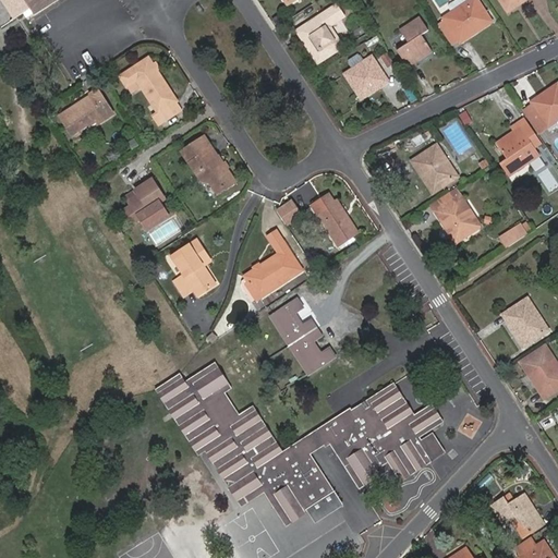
[(35,15),(57,0),(0,0),(13,19),(31,9),(35,15)]
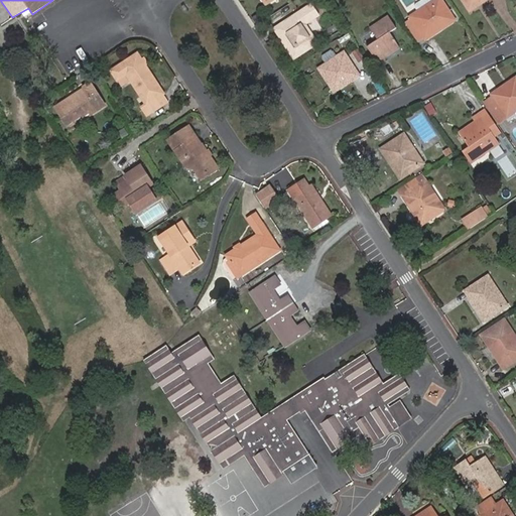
[(425,40),(455,20),(441,0),(420,0),(415,4),(414,6),(418,11),(410,17),(411,19),(423,37),(425,40)]
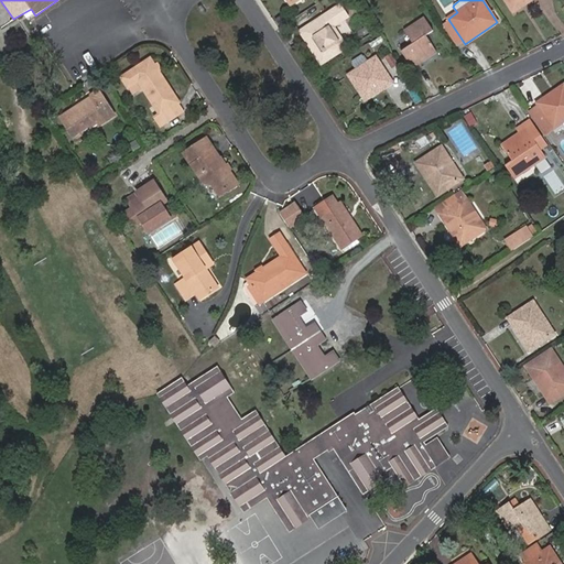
[(505,0),(513,13),(532,0),(505,0)]
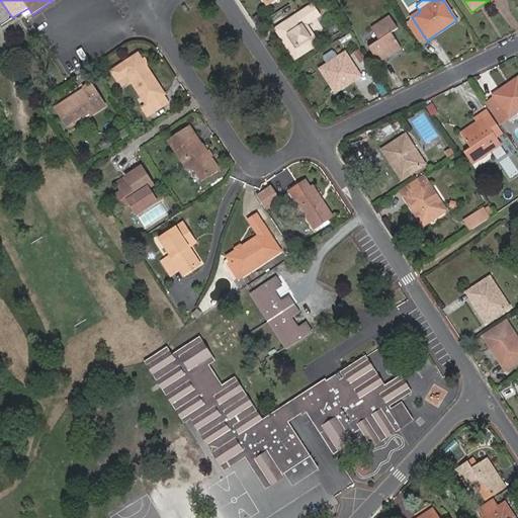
[(294,60),(319,44),(313,35),(311,37),(301,23),(304,21),(306,23),(317,15),(310,6),(275,29),(294,60)]
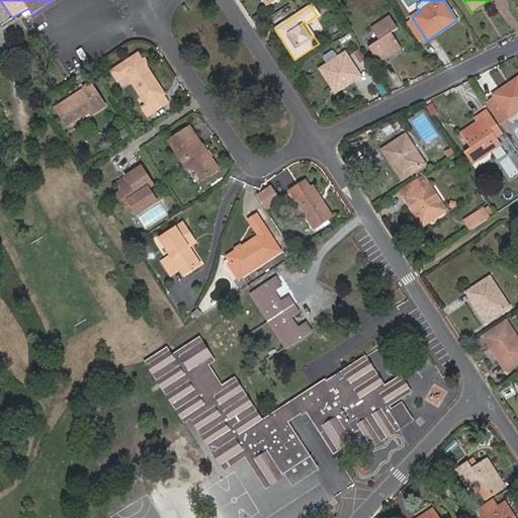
[(253,20),(256,25),(263,20),(260,15),(253,20)]
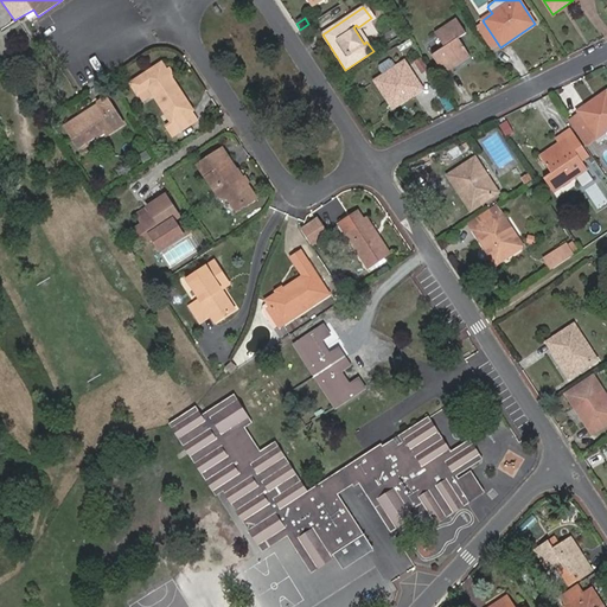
[(445,74),(470,56),(458,38),(466,33),(455,18),(435,32),(445,48),(432,56),(445,74)]
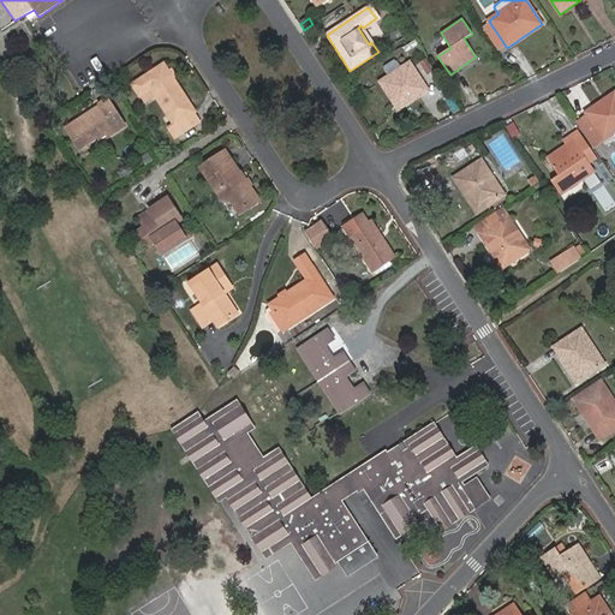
[(483,28),(497,49),(505,45),(490,23),(483,28)]
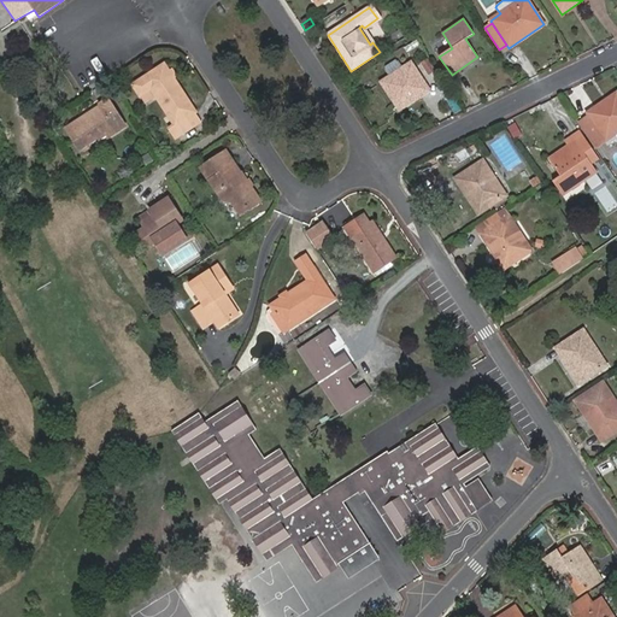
[(372,42),(364,28),(362,25),(359,28),(370,45),(372,42)]
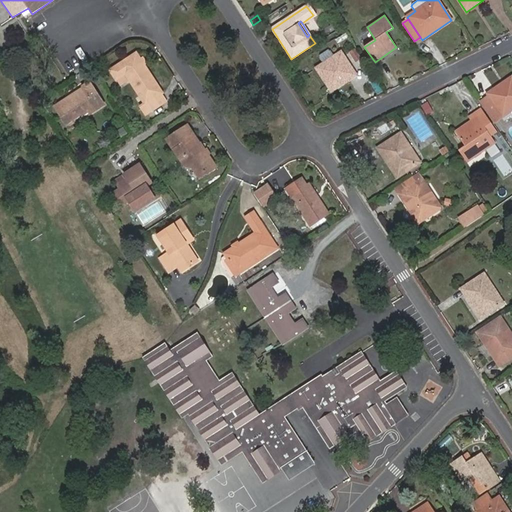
[(331,92),(356,75),(340,52),(334,57),(330,50),(326,50),(319,55),(318,57),(322,64),(315,68),(331,92)]
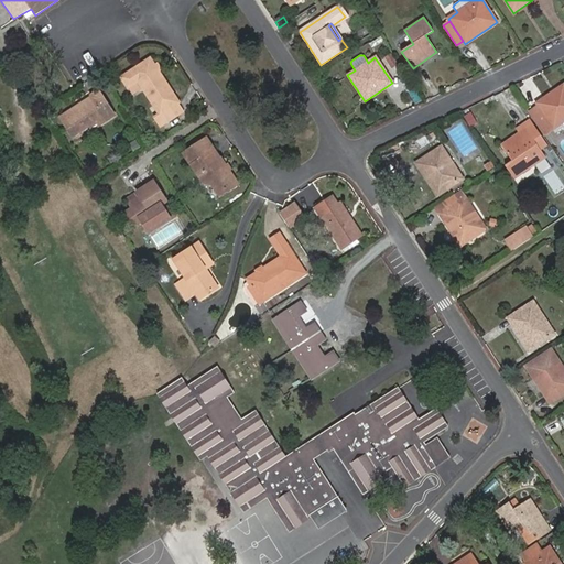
[(391,67),(396,64),(389,55),(383,58),(391,67)]
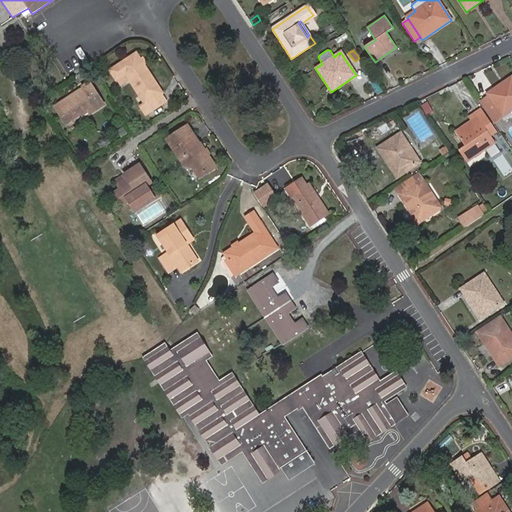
[(141,61),(136,54),(110,70),(116,80),(125,73),(130,81),(145,104),(142,106),(147,114),(166,101),(144,66),(141,61)]
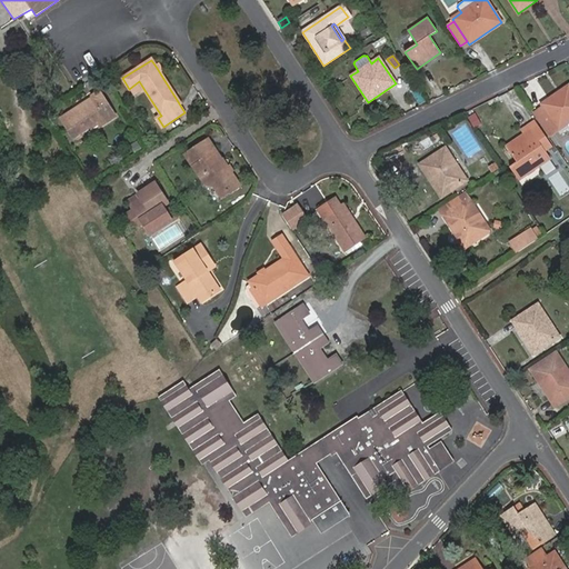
[(129,89),(135,97),(145,90),(139,81),(129,89)]
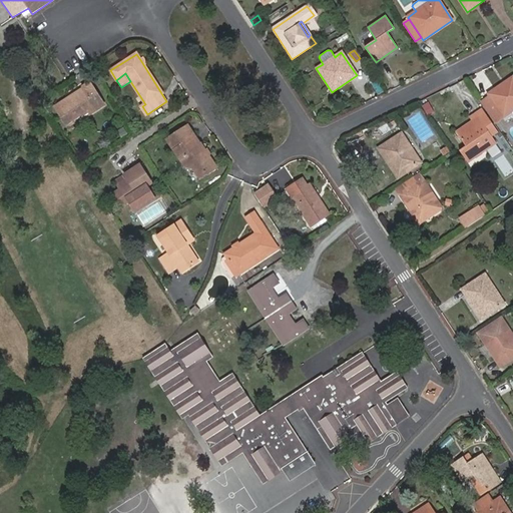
[(496,124),(506,117),(512,111),(512,77),(479,99),(496,124)]
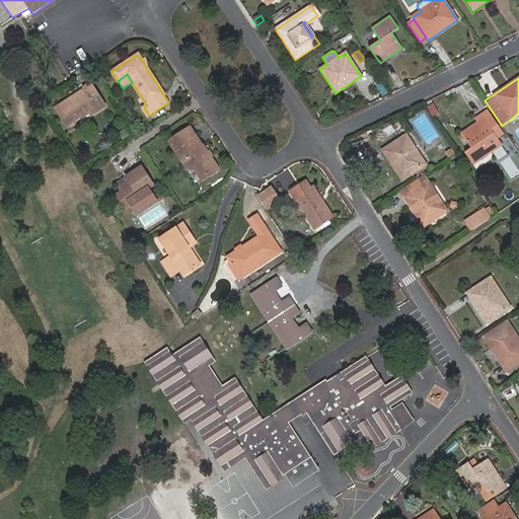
[(92,84),(86,88),(57,107),(68,125),(83,115),(90,110),(92,115),(106,105),(92,84)]
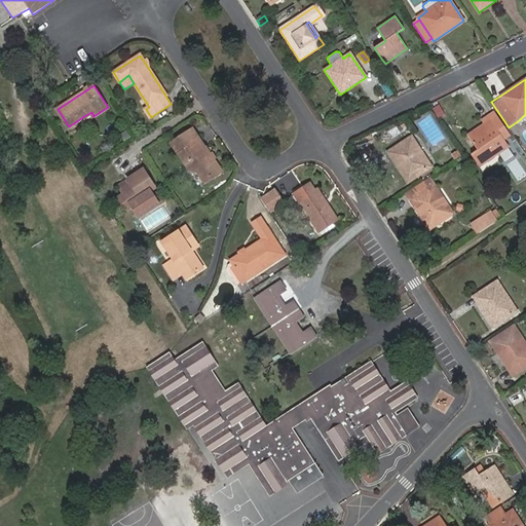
[(84,116),(86,120),(94,116),(91,112),(84,116)]
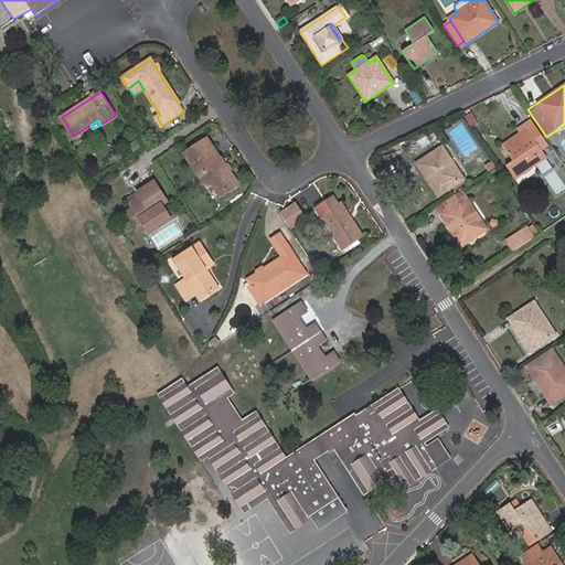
[(508,185),(546,159),(542,150),(547,147),(531,120),(518,129),(520,132),(501,145),(513,162),(499,172),(508,185)]
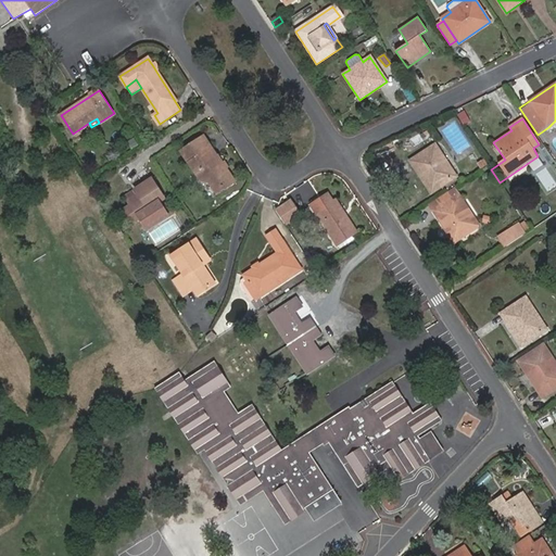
[(226,167),(223,162),(218,155),(216,156),(204,137),(182,151),(190,163),(192,162),(198,171),(197,173),(201,179),(211,182),(215,189),(220,186),(224,189),(236,181),(226,167)]
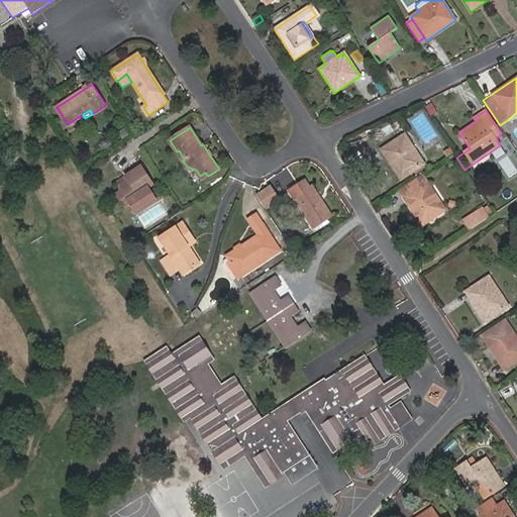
[(401,181),(424,166),(419,158),(416,160),(407,144),(410,142),(404,134),(381,149),(401,181)]
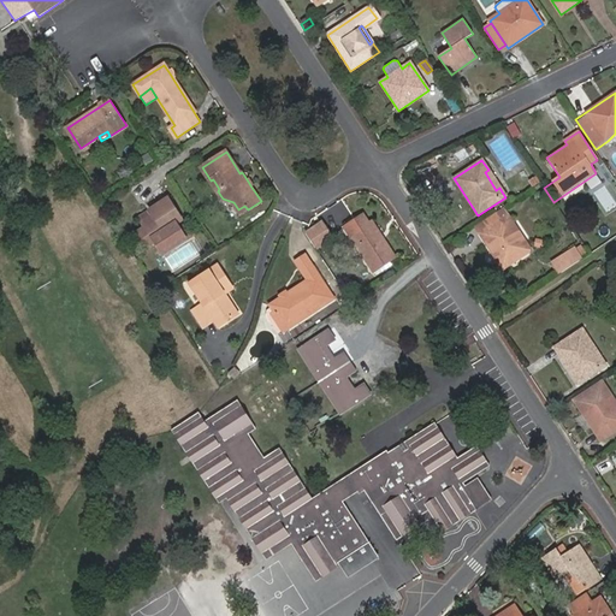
[(499,188),(489,170),(485,172),(496,190),(499,188)]
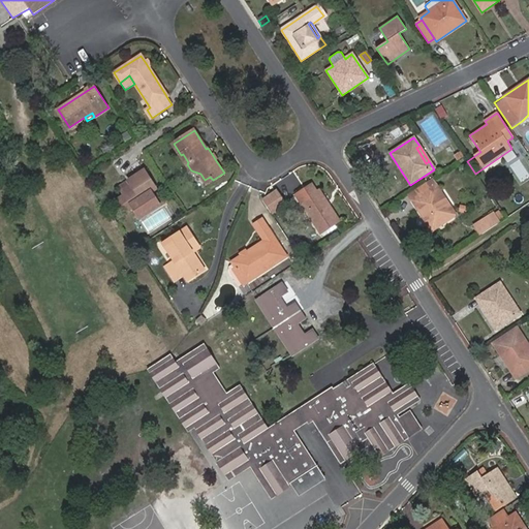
[(457,161),(463,156),(460,151),(453,155),(457,161)]
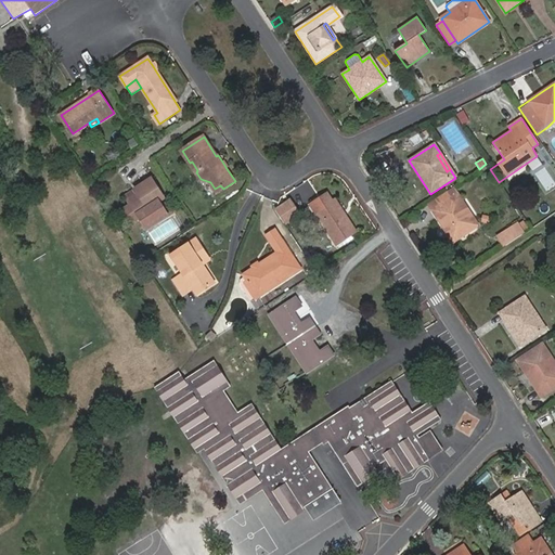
[(137,188),(140,193),(130,199),(132,205),(140,216),(147,229),(168,214),(160,201),(165,196),(152,177),(137,188)]
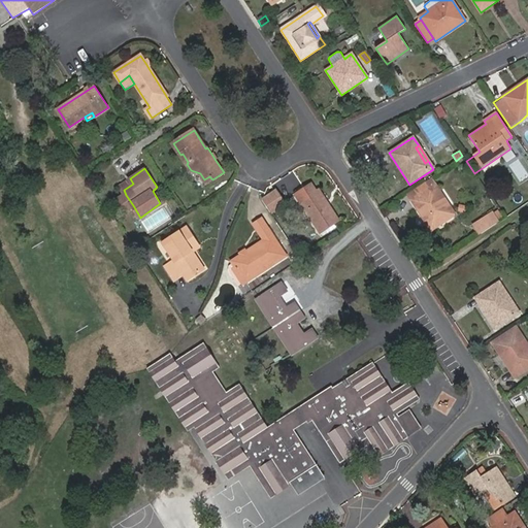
[(429,178),(405,194),(410,201),(433,185),(429,178)]
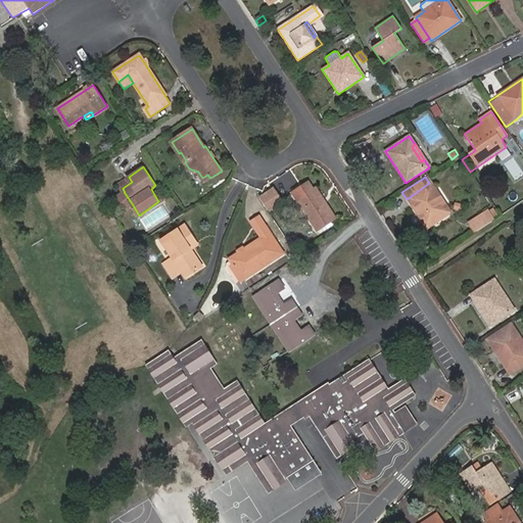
[(318,230),(336,218),(327,203),(326,204),(315,188),(314,188),(310,181),(295,190),(299,197),(297,198),(318,230)]
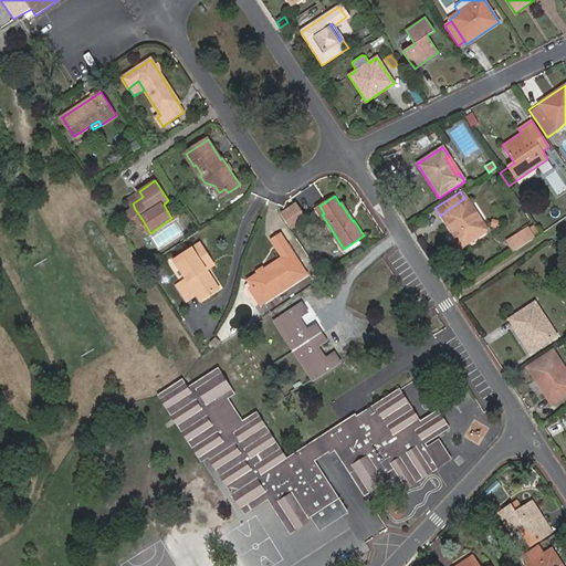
[(462,248),(486,231),(481,222),(478,224),(469,210),(471,208),(464,198),(440,216),(462,248)]
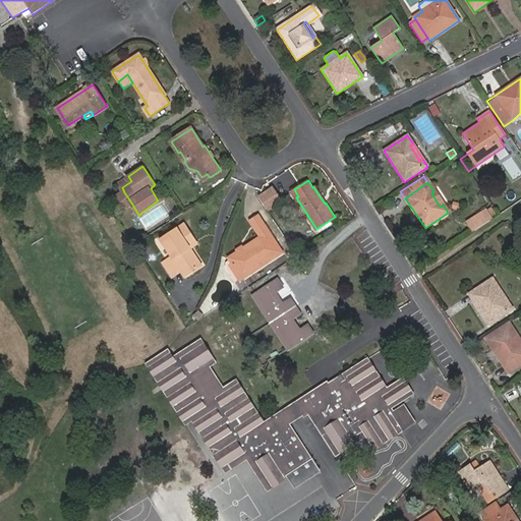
[(270,210),(285,200),(275,183),(259,193),(270,210)]
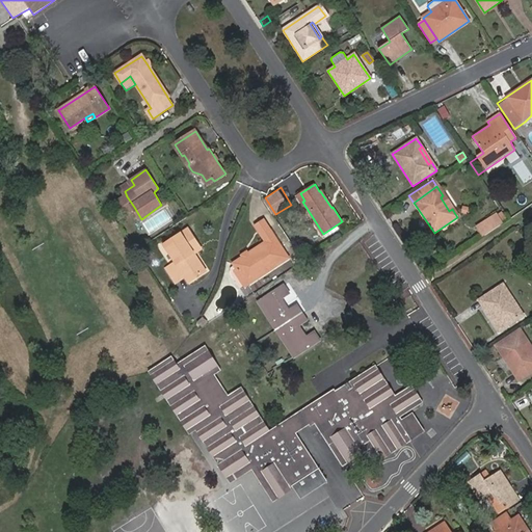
[(333,207),(322,189),(320,191),(331,208),(333,207)]
